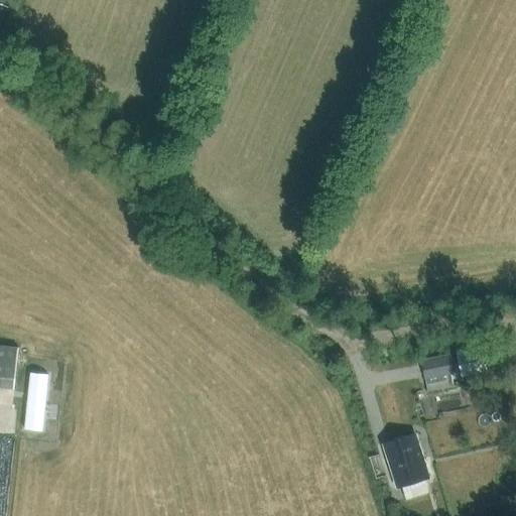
[(487,372),(481,345),(460,350),(466,376),(487,372)]
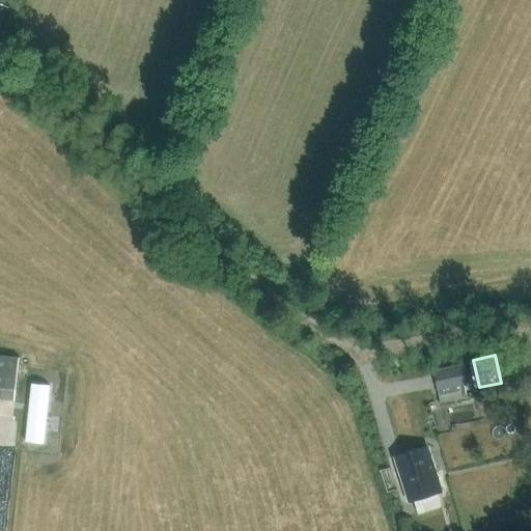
[(0,356),(0,398),(15,400),(20,358),(0,356)]
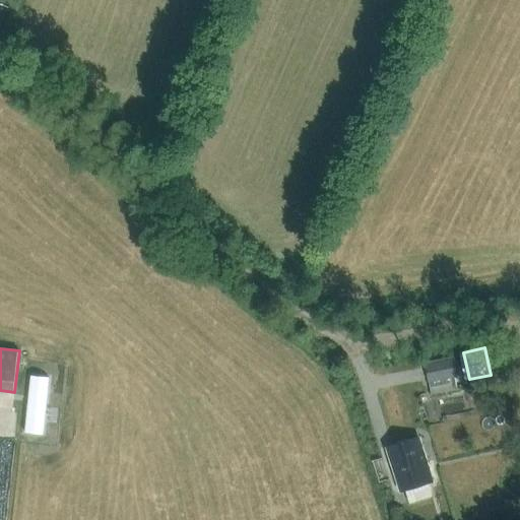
[(459,375),(456,356),(424,363),(428,382),(459,375)]
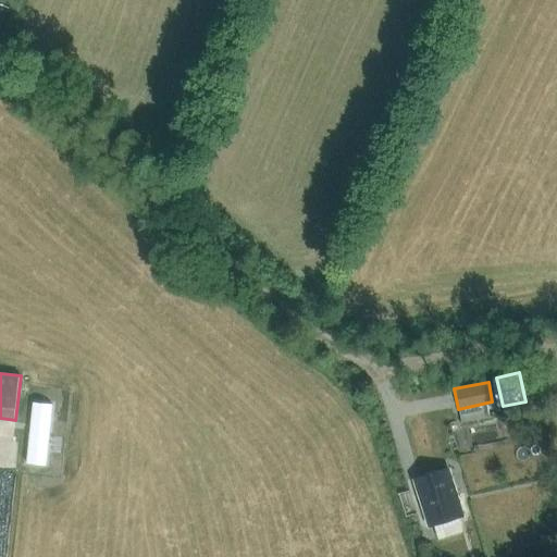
[(32,421),(27,462),(35,463),(46,465),(51,405),(34,403),(32,421)]
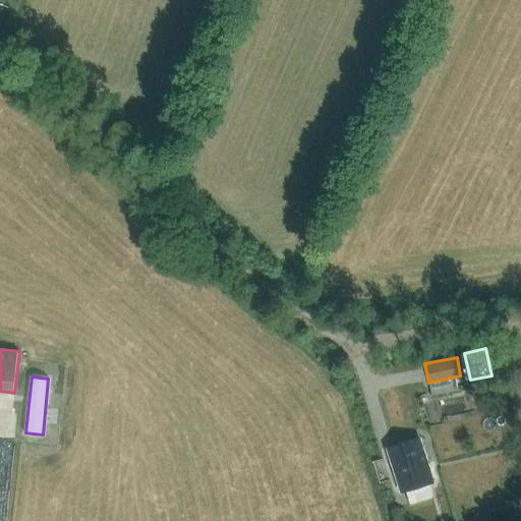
[(429,421),(444,419),(443,409),(476,406),(475,394),(427,399),(429,421)]
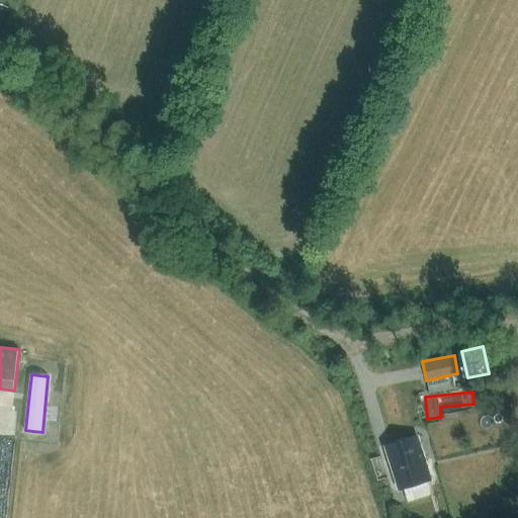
[(404,489),(408,501),(429,494),(426,482),(432,481),(419,436),(389,445),(402,489),(404,489)]
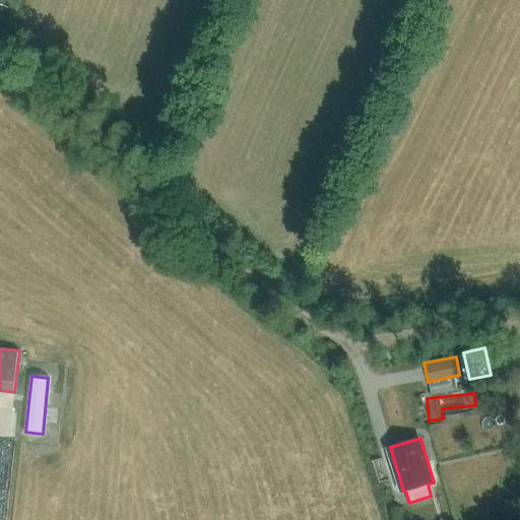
All buildings are outlined.
